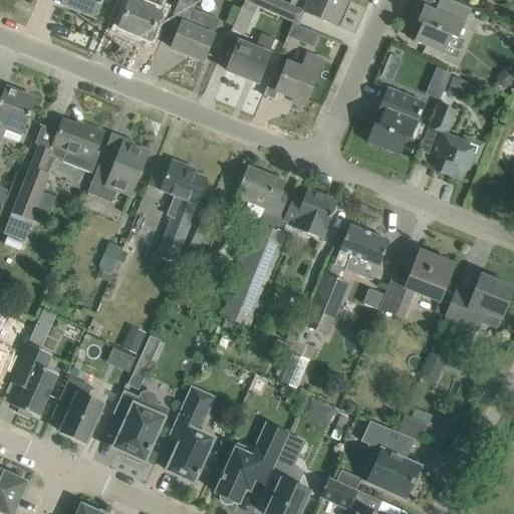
[(94,18),(101,0),(64,0),(62,5),(94,18)]
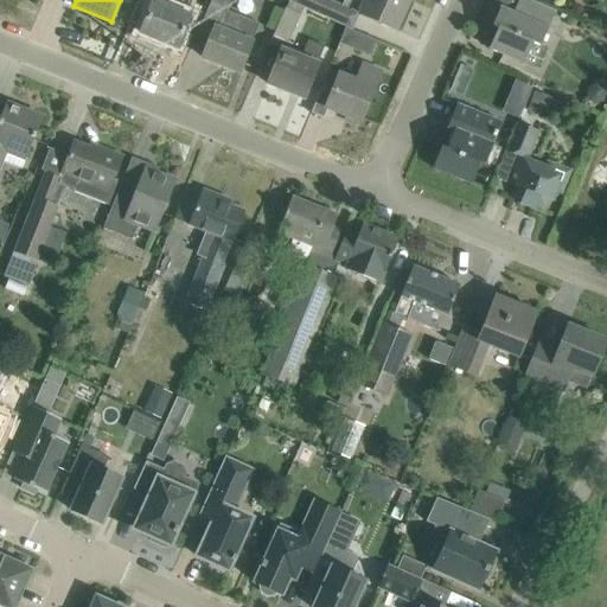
[(180,0),(146,0),(153,2),(140,33),(177,48),(190,17),(177,11),(180,0)]
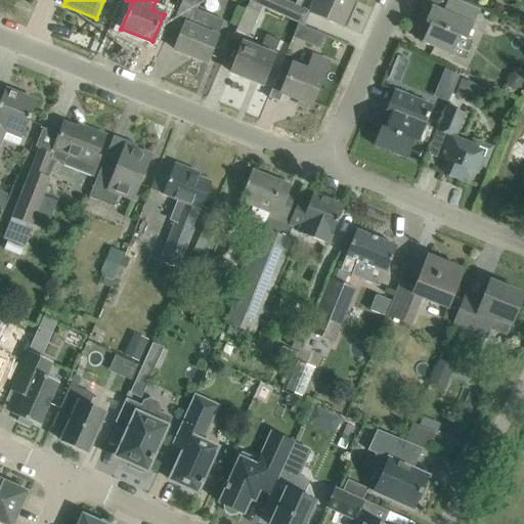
[(182,0),(179,10),(171,29),(182,33),(175,50),(207,62),(214,44),(217,38),(223,22),(194,9),(199,0),(182,0)]
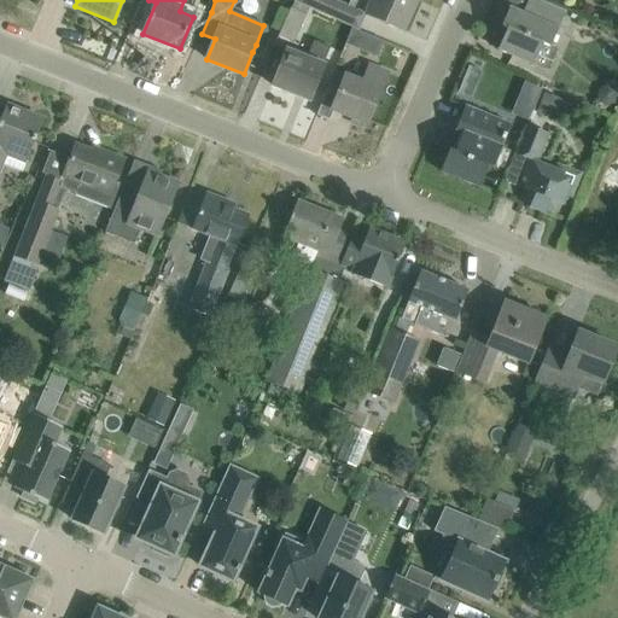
[(336,21),(343,4),(334,0),(295,0),(295,3),(308,9),(336,21)]
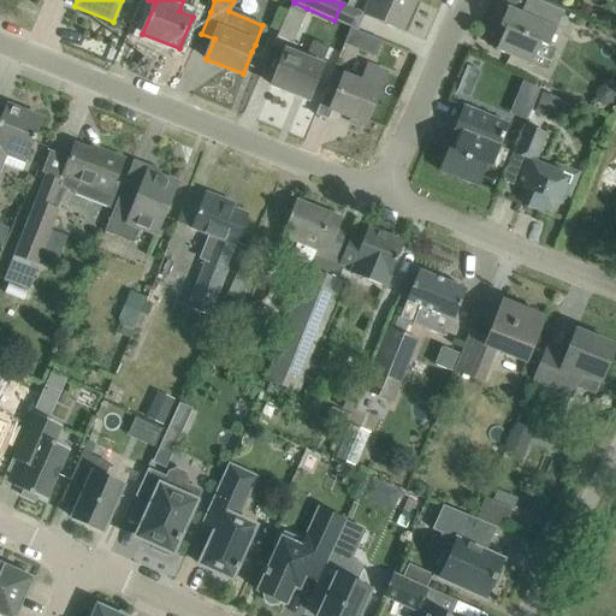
[(415,0),(413,0),(348,0),(347,7),(402,31),(415,0)]
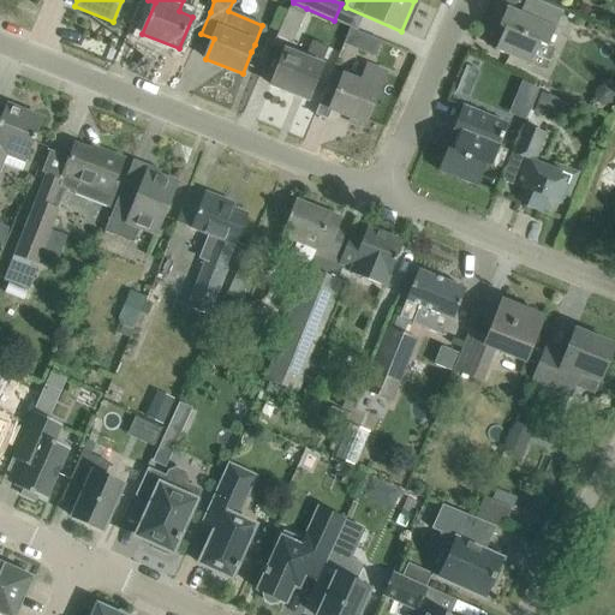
[(562,11),(550,6),(536,0),(525,0),(520,15),(507,9),(499,27),(505,30),(495,51),(530,66),(531,65),(545,71),(554,49),(548,47),(562,11)]
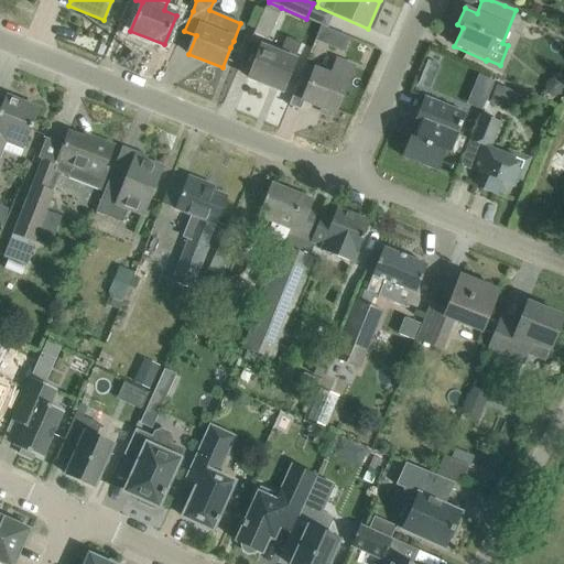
[(264,8),(253,33),(268,40),(280,13),(264,8)]
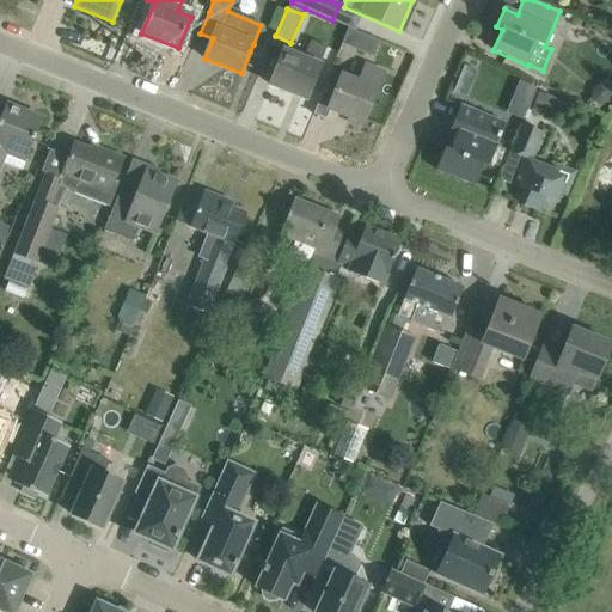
[(348,28),(342,43),(373,56),(379,41),(348,28)]
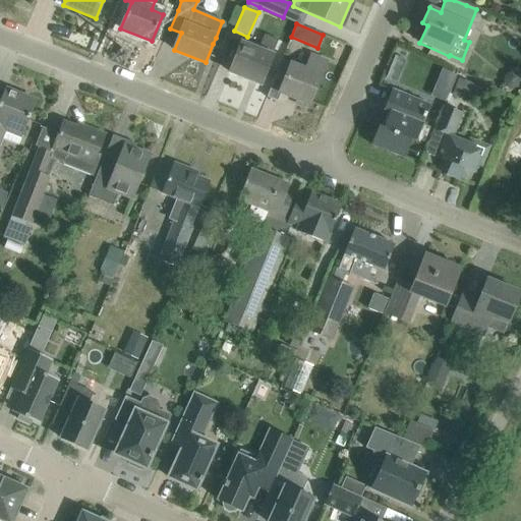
[(262,85),(269,66),(273,56),(279,41),(265,35),(258,50),(241,43),(230,72),(262,85)]
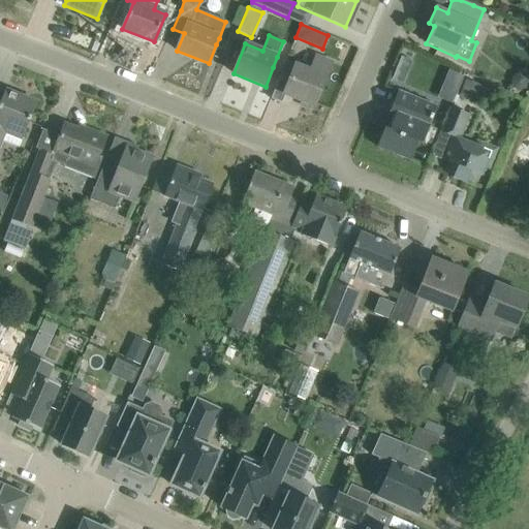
[(286,62),(271,99),(281,103),(285,94),(314,106),(332,63),(317,57),(311,72),(286,62)]
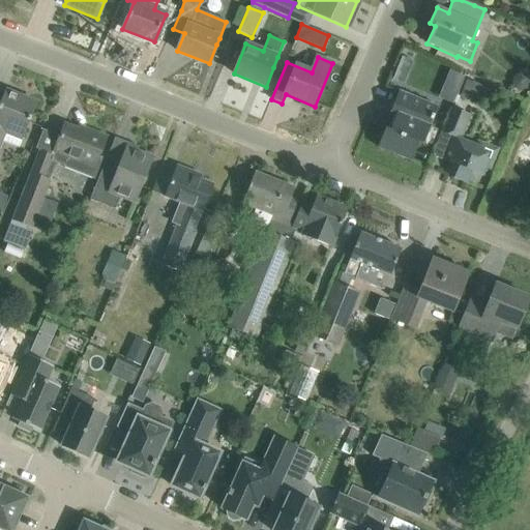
[(447,70),(436,96),(451,102),(462,77),(447,70)]
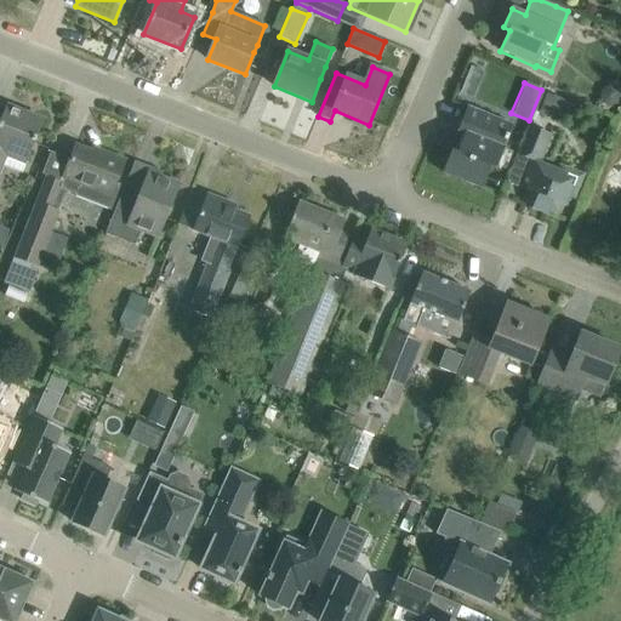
[(603,90),(599,97),(603,104),(610,107),(617,104),(620,97),(619,90),(610,86),(603,90)]
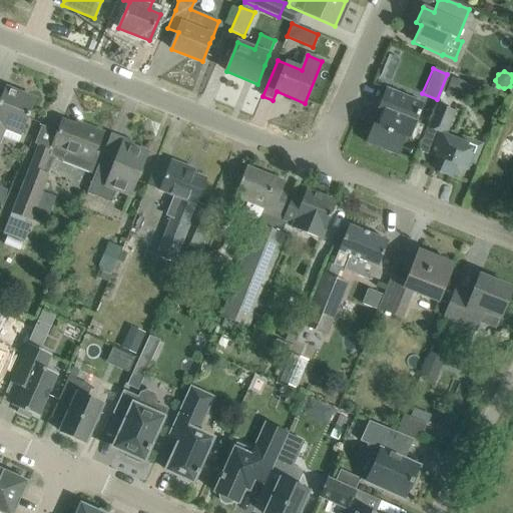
[(460,102),(465,88),(450,82),(445,97),(460,102)]
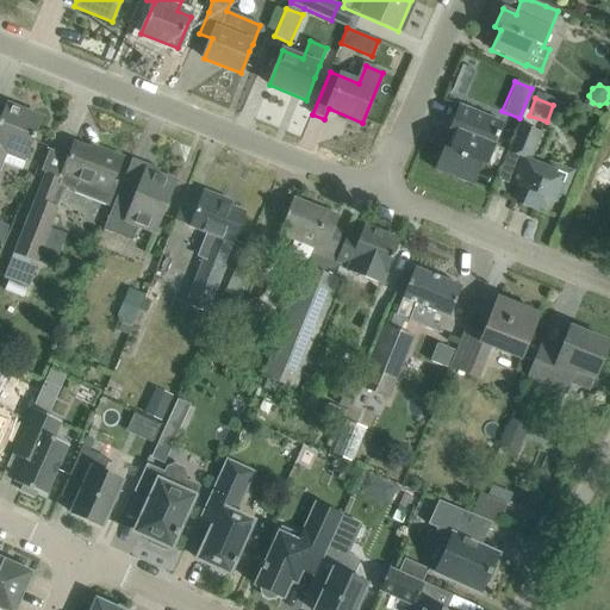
[(27,157),(33,142),(43,119),(6,105),(0,119),(0,172),(4,163),(22,170),(27,157)]
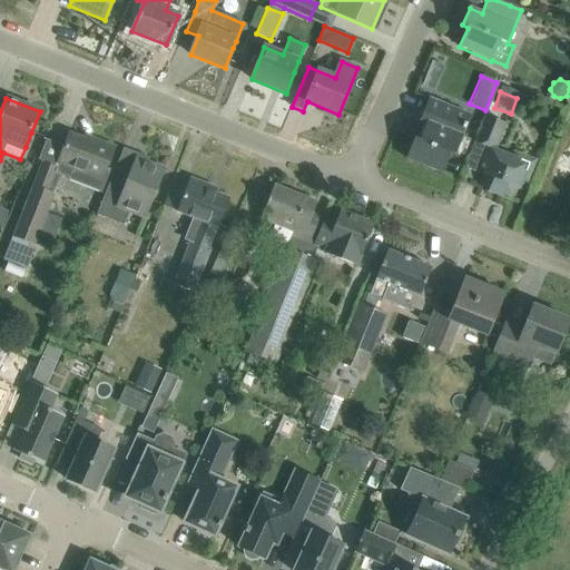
[(414,138),(406,159),(442,174),(450,154),(454,156),(457,153),(463,156),(471,139),(461,135),(463,129),(464,130),(467,125),(465,124),(470,115),(453,108),(429,98),(421,120),(426,123),(420,140),(414,138)]
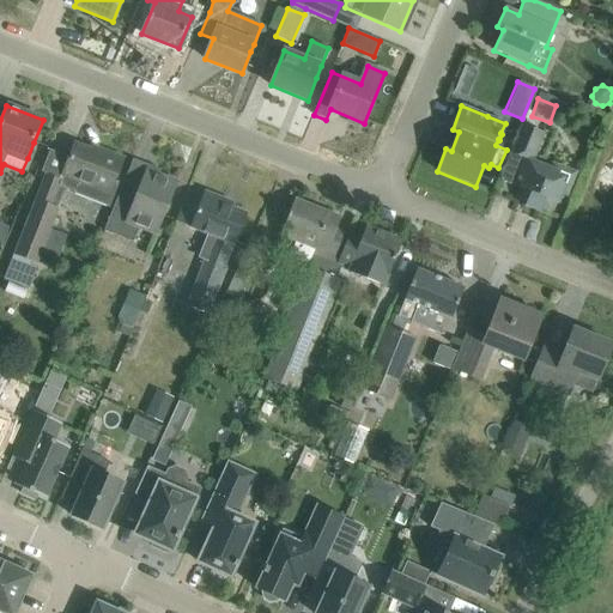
[(559,173),(534,163),(546,134),(526,126),(503,182),(523,189),(521,194),(523,199),(528,201),(526,206),(540,212),(541,206),(546,208),(551,206),(552,201),(558,204),(565,186),(562,184),(558,177),(559,173)]
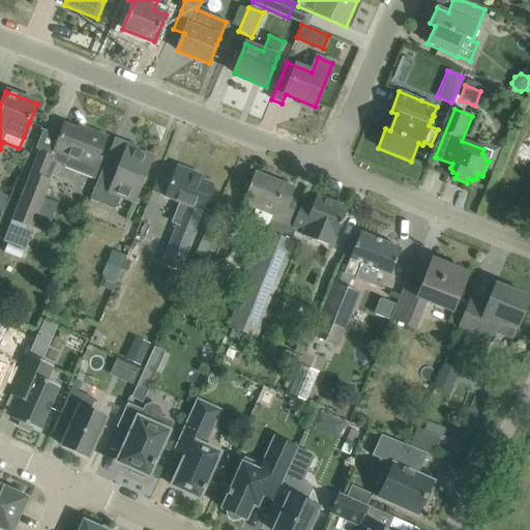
[(102,158),(98,156),(106,139),(89,131),(87,135),(65,125),(53,157),(40,153),(13,221),(31,227),(49,181),(54,167),(58,165),(64,167),(63,168),(94,179),(102,158)]
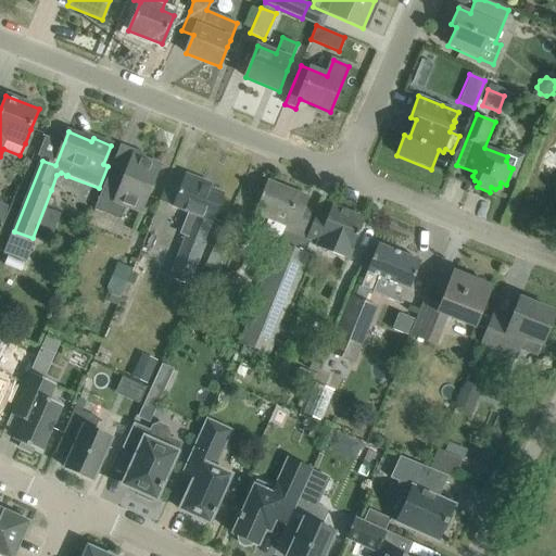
[(142,214),(153,186),(162,165),(133,154),(126,169),(113,165),(95,210),(121,220),(126,207),(142,214)]
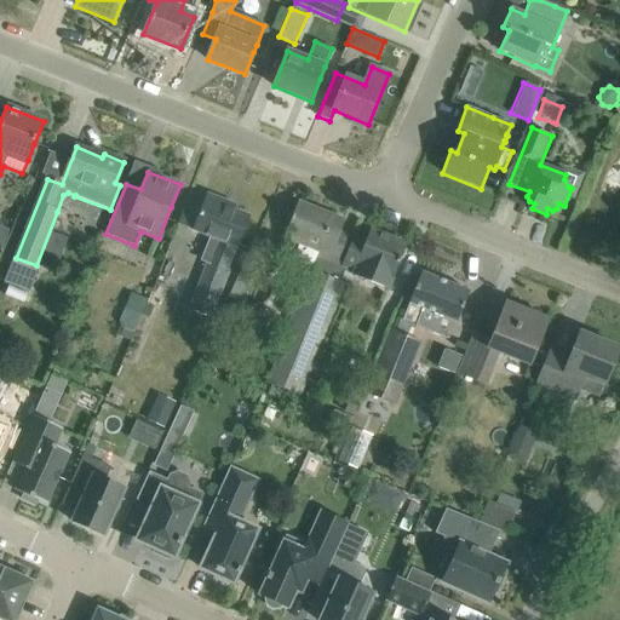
[(206,264),(189,309),(211,317),(230,270),(227,269),(235,247),(236,247),(240,239),(248,217),(227,207),(228,204),(207,195),(199,217),(194,230),(210,236),(200,262),(206,264)]
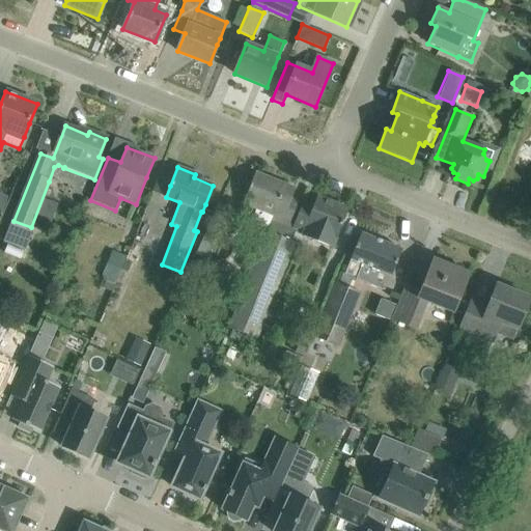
[(284,239),(290,222),(298,202),(291,199),(296,189),(255,173),(243,204),(255,210),(251,222),(268,229),(267,231),(284,239)]
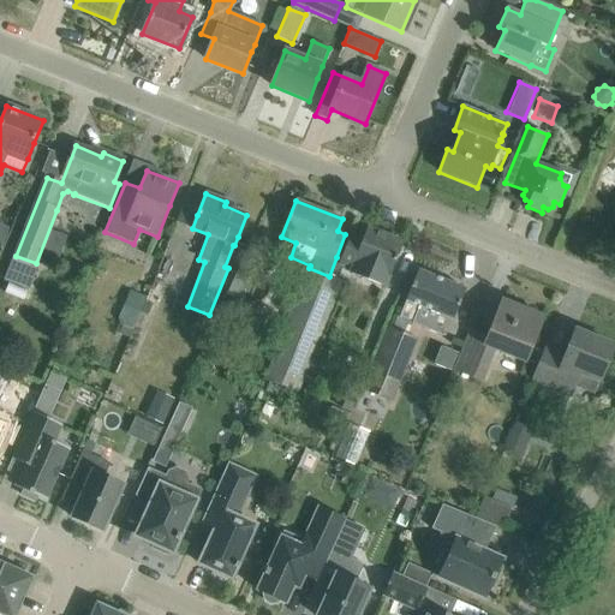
[(390,276),(394,266),(404,243),(366,228),(359,248),(348,244),(352,234),(351,234),(341,258),(336,257),(329,276),(338,280),(340,273),(342,268),(350,270),(348,273),(384,287),(388,276),(390,276)]
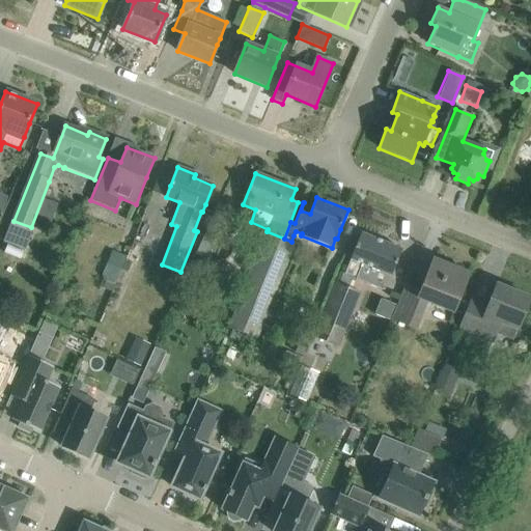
[(25,250),(32,233),(10,224),(3,241),(25,250)]
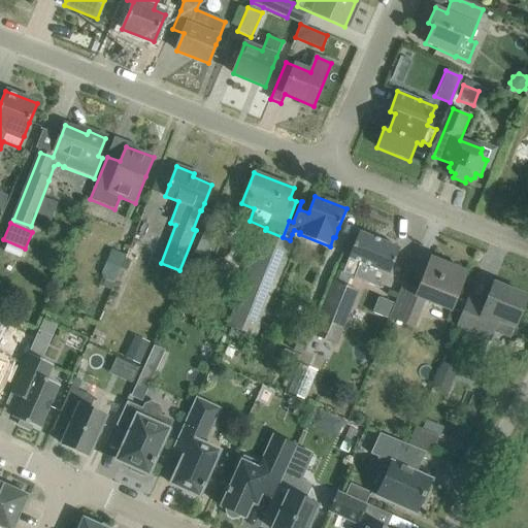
[(235,303),(226,325),(228,326),(232,328),(229,336),(233,338),(237,330),(244,332),(255,337),(264,316),(294,242),(290,240),(283,237),(265,230),(235,303)]
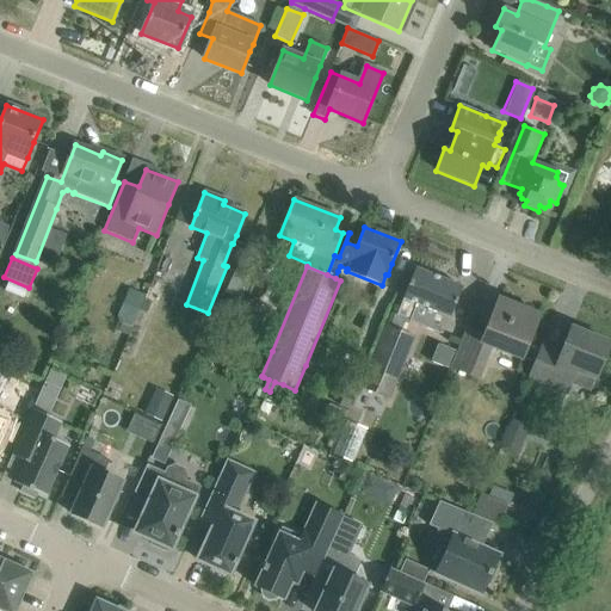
[(407,291),(397,314),(409,320),(417,304),(427,308),(420,326),(442,334),(449,318),(450,318),(454,310),(462,288),(415,269),(407,291)]
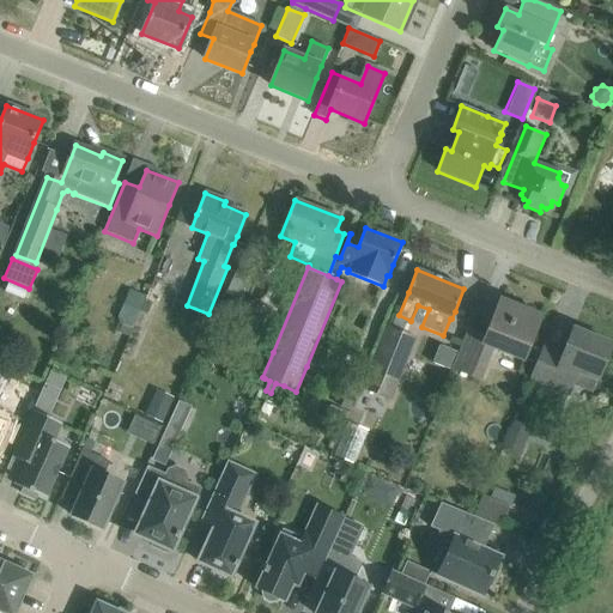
[(146,297),(132,291),(120,321),(134,327),(146,297)]
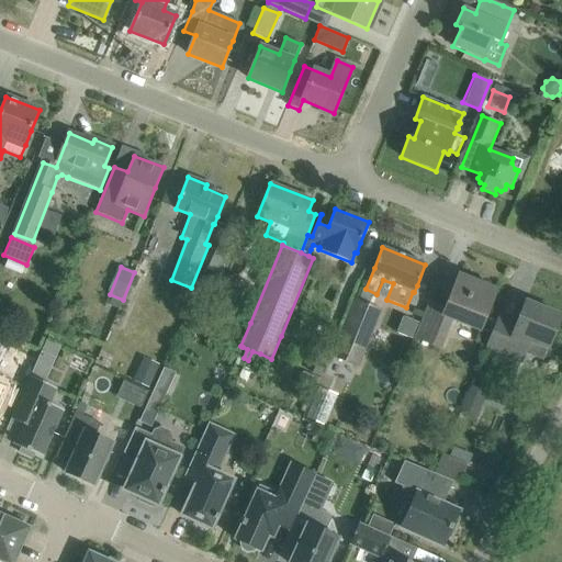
[(480,330),(487,311),(496,290),(459,276),(446,310),(430,304),(423,324),(416,338),(440,348),(452,319),(480,330)]
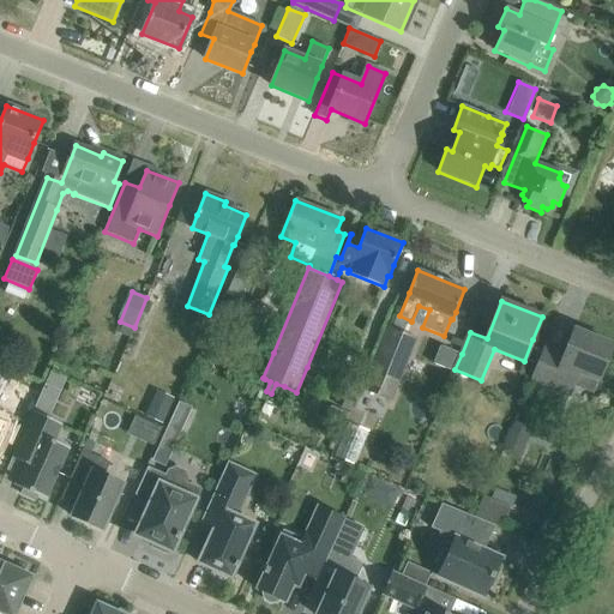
[(391,402),(416,338),(389,327),(365,391),(391,402)]
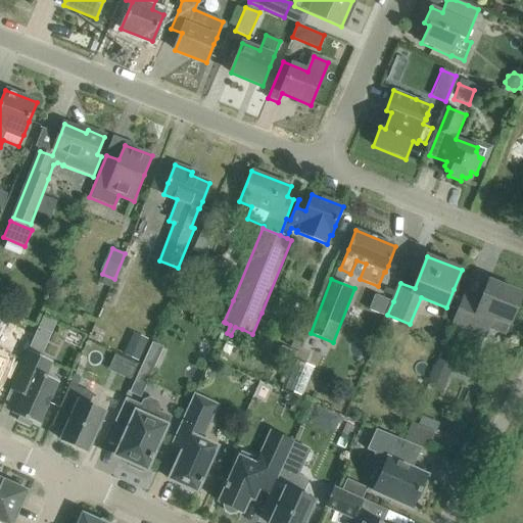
[(509,325),(521,294),(489,281),(481,304),(465,297),(454,324),(485,336),(489,327),(504,334),(508,324),(509,325)]
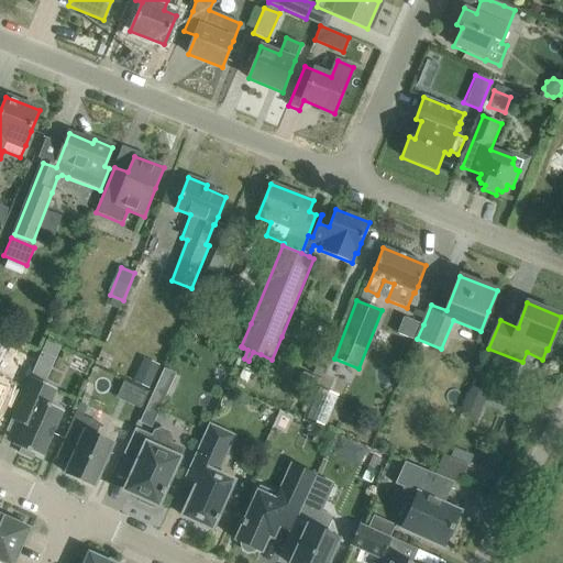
[(48,337),(41,353),(56,360),(62,348),(52,343),(54,339),(48,337)]
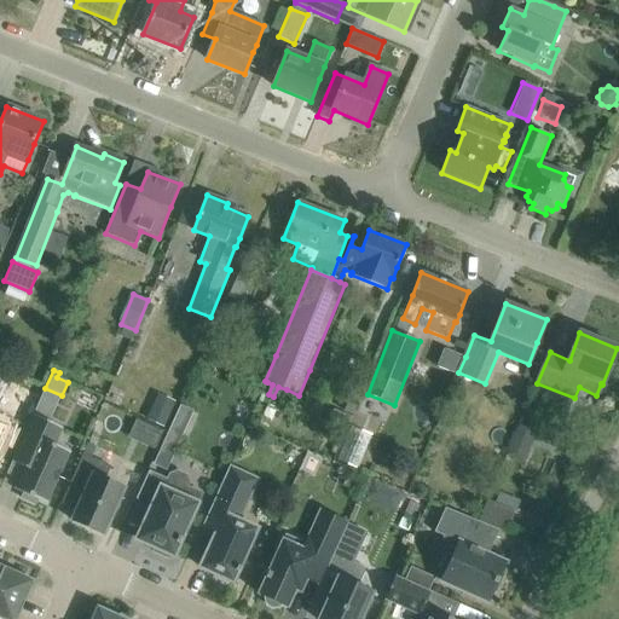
[(175,401),(157,394),(146,420),(165,428),(175,401)]
